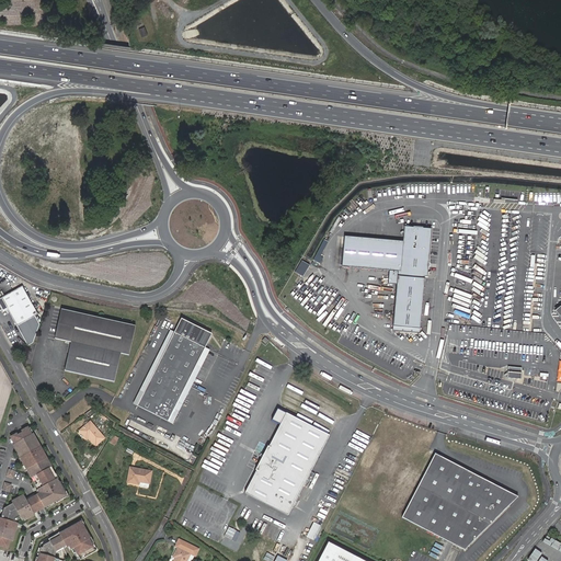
[(139,30),(142,37),(148,35),(145,26),(139,30)]
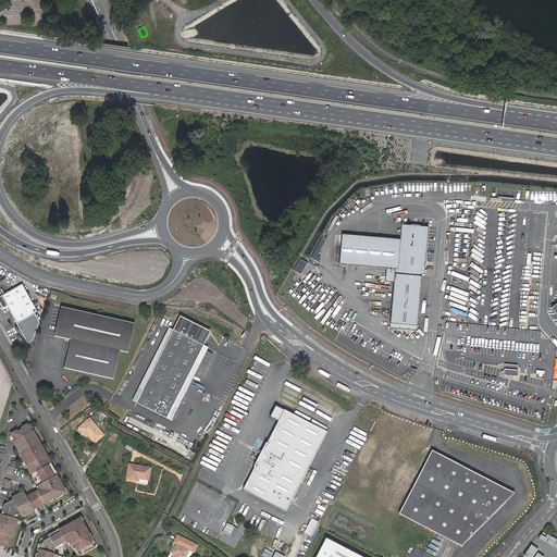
[(425,276),(430,229),(403,226),(401,240),(343,236),(341,265),(396,271),(391,330),(418,332),(423,276),(425,276)]
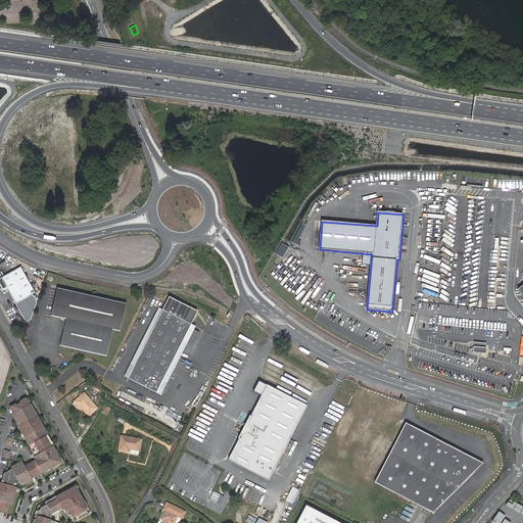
[(282,243),(276,254),(284,258),(290,248),(282,243)]
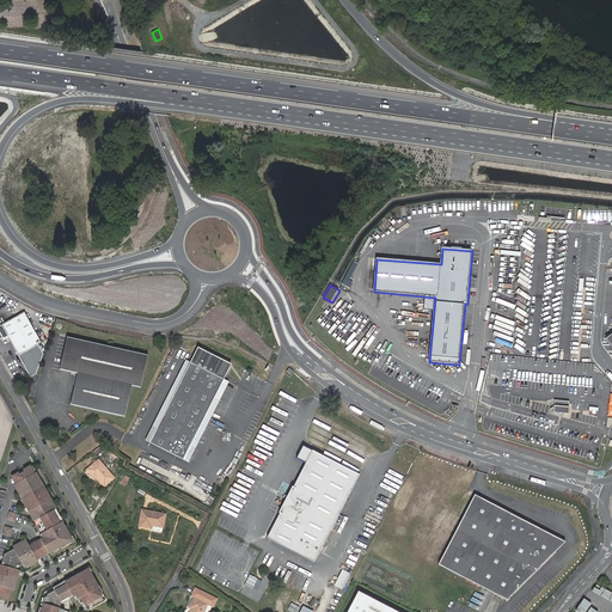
[(7,340),(18,357),(41,346),(24,314),(0,328),(0,336),(4,342),(7,340)]
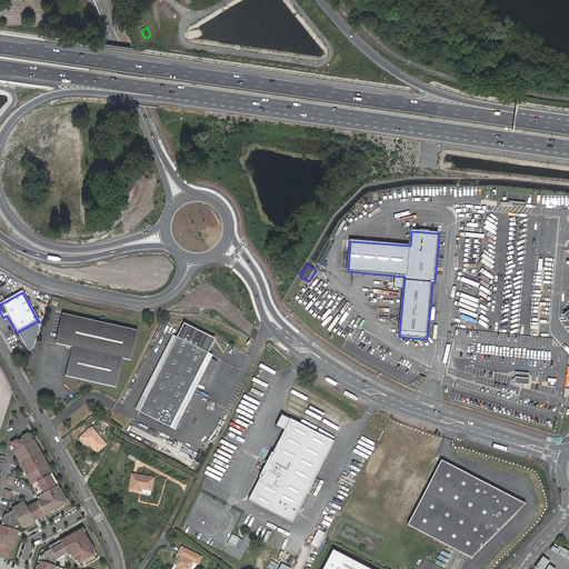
[(137,332),(92,321),(86,322),(87,320),(85,320),(78,320),(78,318),(76,318),(70,318),(70,317),(61,315),(55,345),(71,348),(66,378),(116,389),(122,359),(131,361),(137,332)]
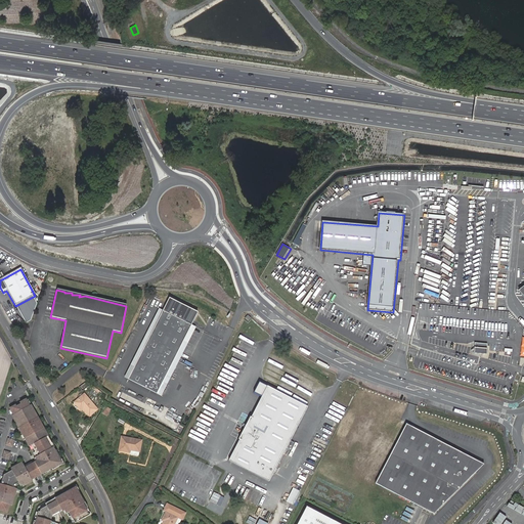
[(167,301),(128,379),(157,394),(197,315),(167,301)]
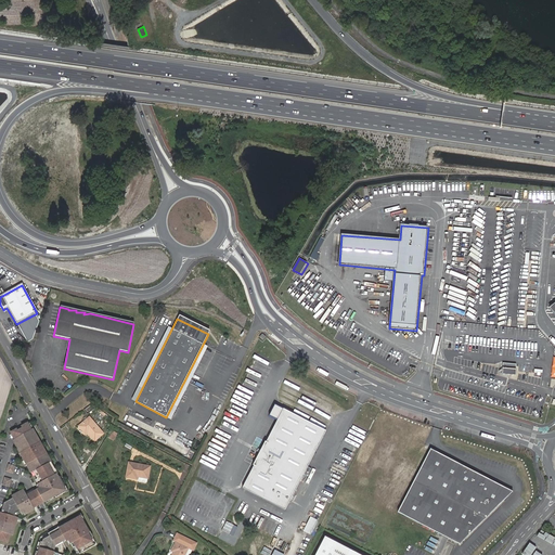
[(544,369),(536,369),(537,355),(533,355),(532,374),(544,374),(544,369)]
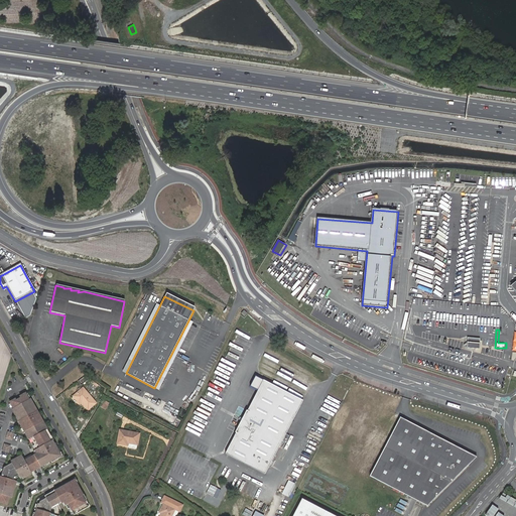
[(480,349),(481,339),(469,338),(468,348),(480,349)]
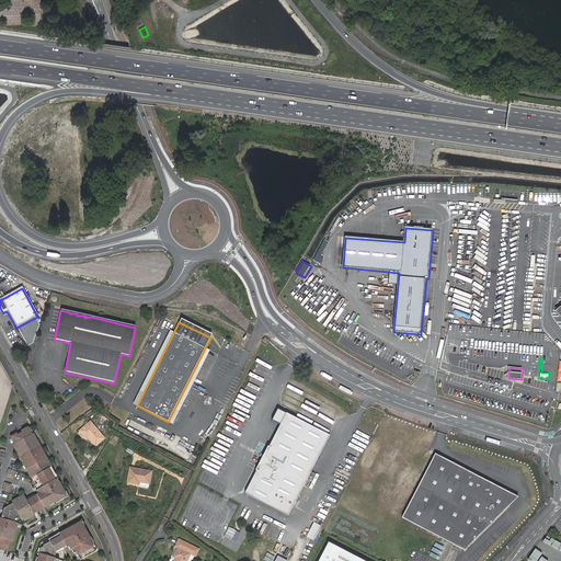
[(88,419),(98,412),(93,409),(90,410),(84,414),(88,419)]
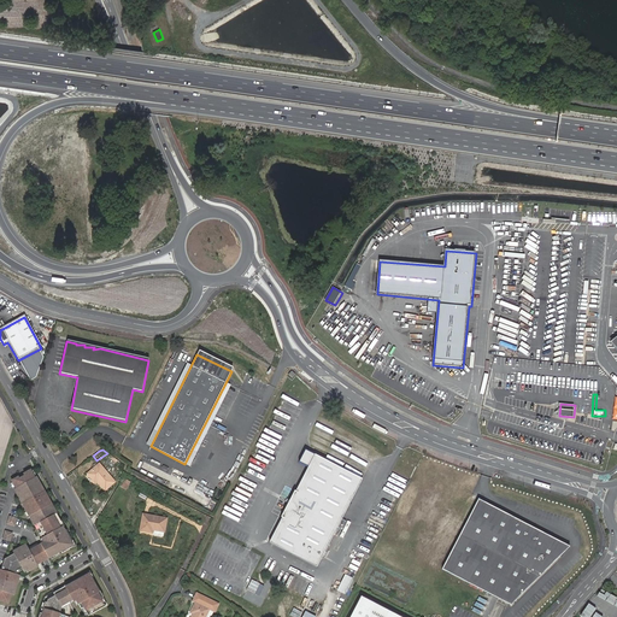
[(282,517),(270,542),(317,566),(363,479),(315,454),(297,492),(294,491),(281,517),(282,517)]
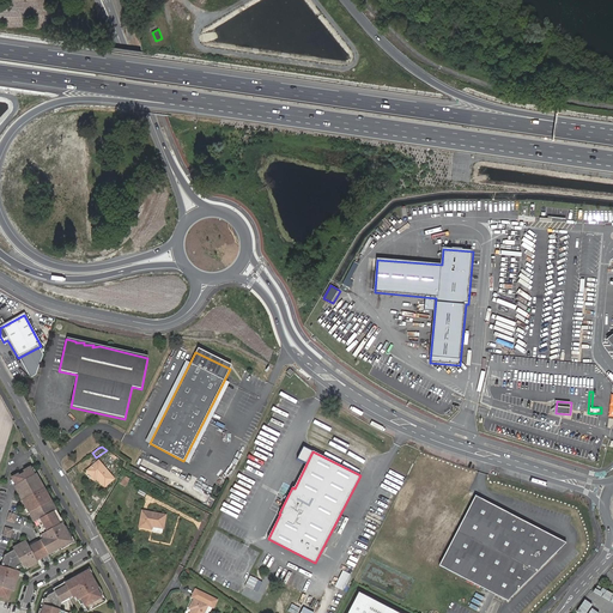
[(144,456),(140,465),(167,477),(170,468),(144,456)]
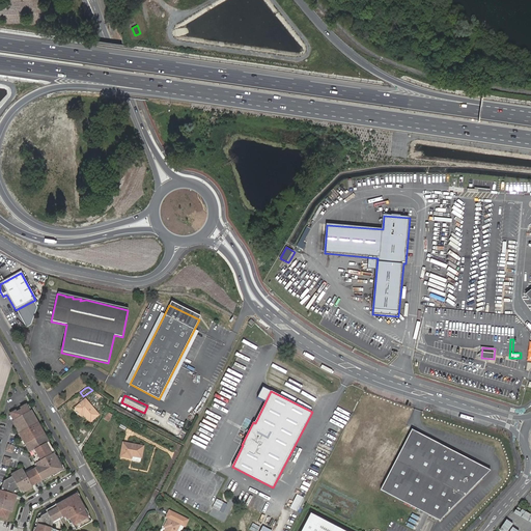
[(99,415),(85,399),(75,409),(82,417),(84,416),(90,422),(99,415)]
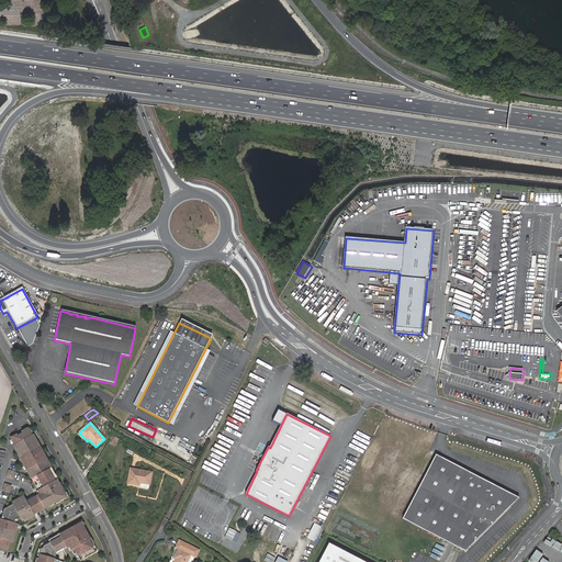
[(52,467),(43,451),(35,438),(29,426),(18,433),(10,437),(24,461),(29,469),(34,480),(53,470),(51,467),(52,467)]
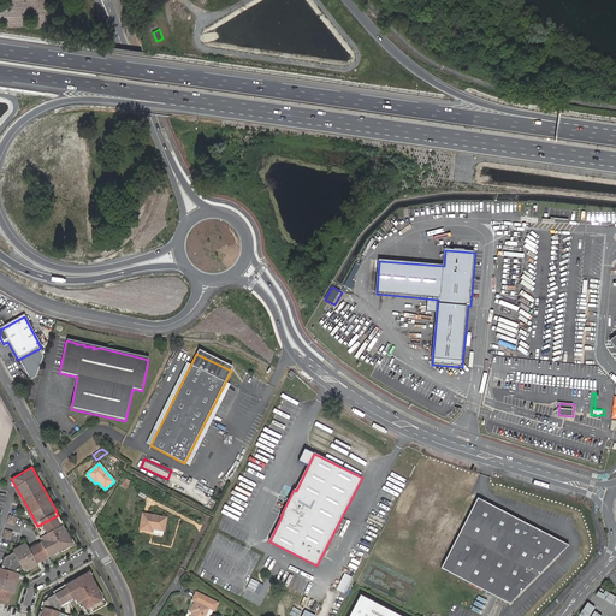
[(123,480),(119,485),(125,490),(129,485),(123,480)]
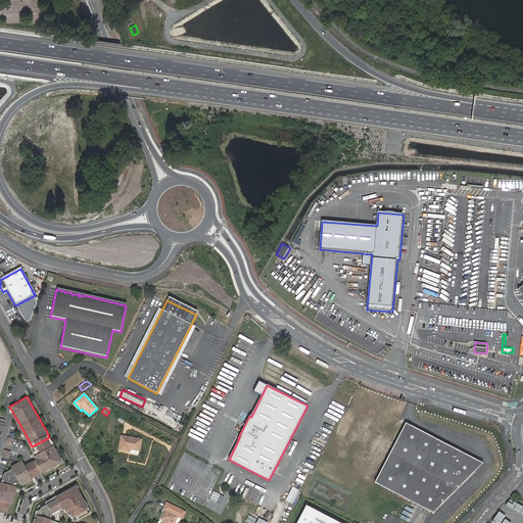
[(483,462),(407,422),(376,481),(433,511),(483,462)]
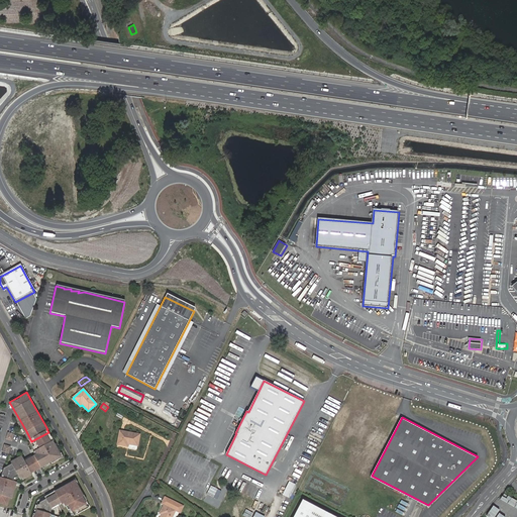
[(139,434),(119,431),(117,444),(127,446),(127,444),(137,445),(139,434)]
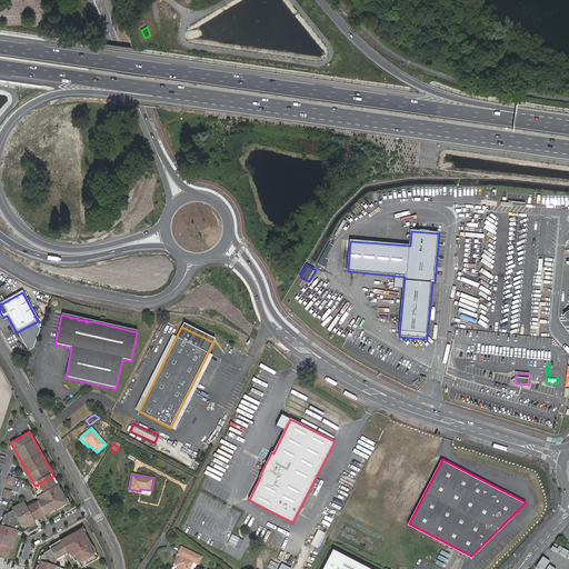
[(16,478),(8,476),(6,483),(13,486),(16,478)]
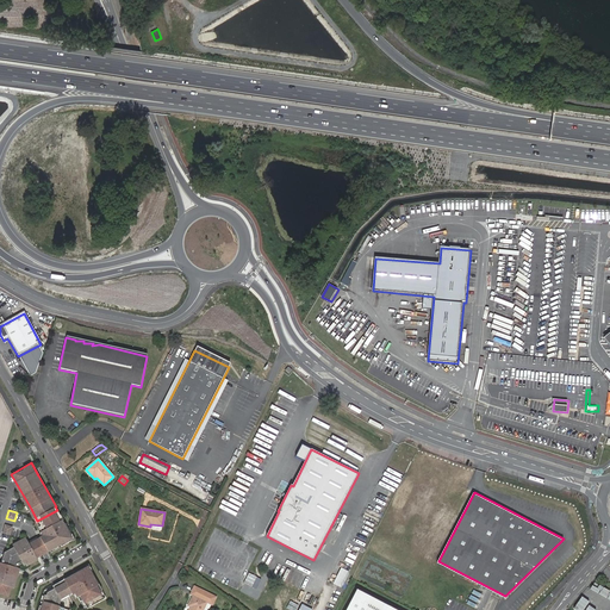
[(44,546),(70,531),(60,514),(60,515),(57,510),(37,521),(44,533),(38,536),(44,546)]
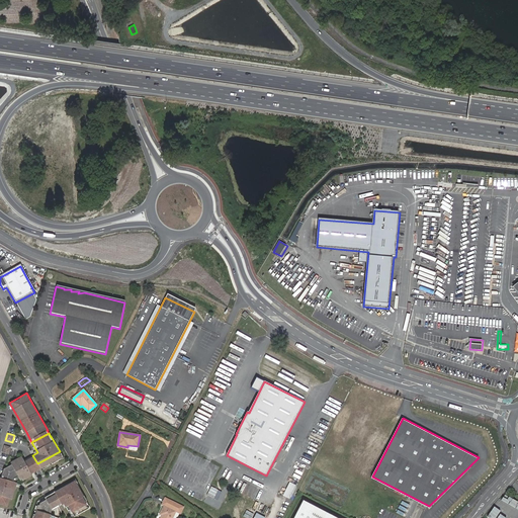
[(11,447),(4,445),(2,452),(9,454),(11,447)]
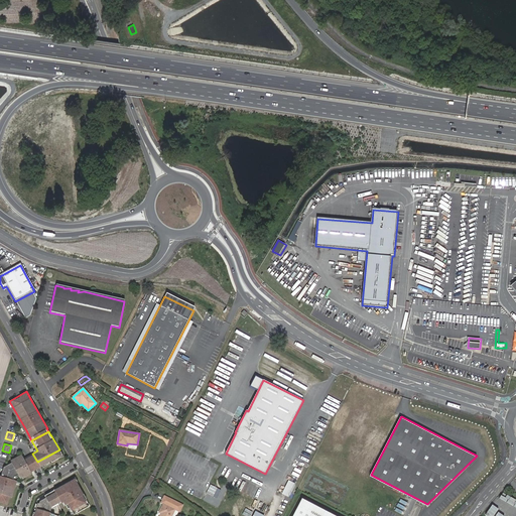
[(0,488),(13,492),(16,480),(13,479),(14,476),(18,474),(21,479),(31,473),(30,471),(37,467),(40,466),(41,467),(62,456),(59,449),(37,462),(32,454),(30,455),(25,458),(22,453),(11,459),(12,460),(4,465),(1,476),(0,475),(0,488)]
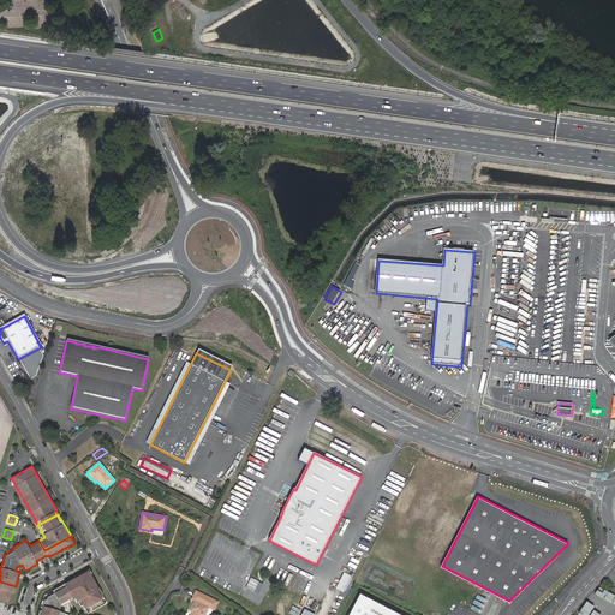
[(61,603),(71,597),(72,598),(76,597),(81,605),(83,604),(88,613),(105,603),(100,595),(102,593),(91,573),(90,575),(90,573),(89,569),(64,583),(64,584),(53,590),(54,592),(47,597),(46,599),(45,599),(42,607),(45,607),(43,611),(41,610),(39,614),(65,614),(66,613),(60,611),(63,604),(61,603)]
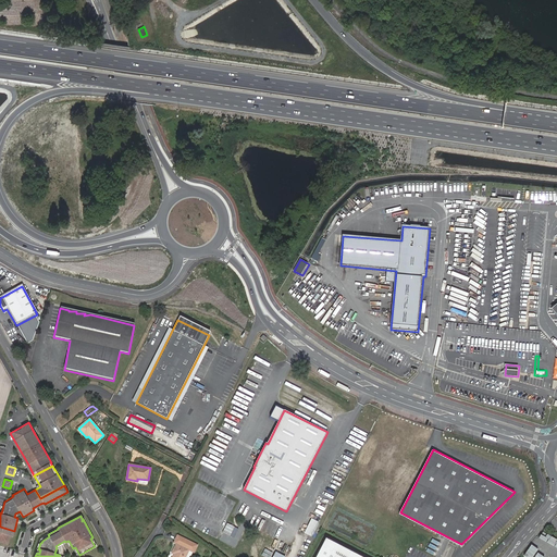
[(305,533),(312,536),(319,521),(312,518),(305,533)]
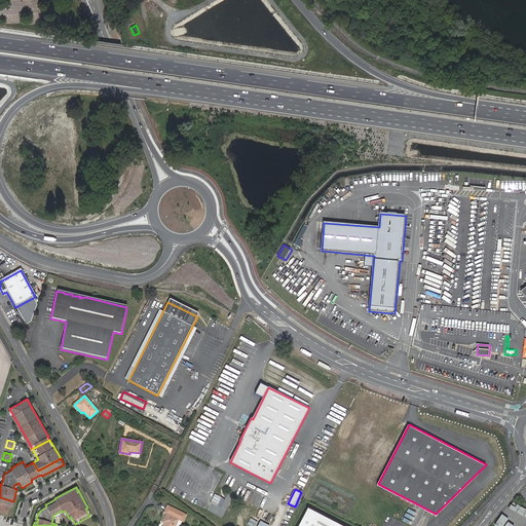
[(211,502),(222,508),(226,499),(215,494),(211,502)]
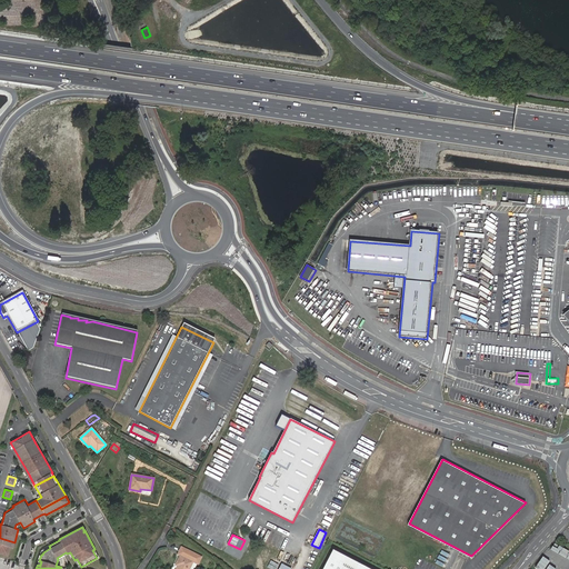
[(0,552),(8,555),(10,547),(12,547),(15,542),(0,538),(0,552)]
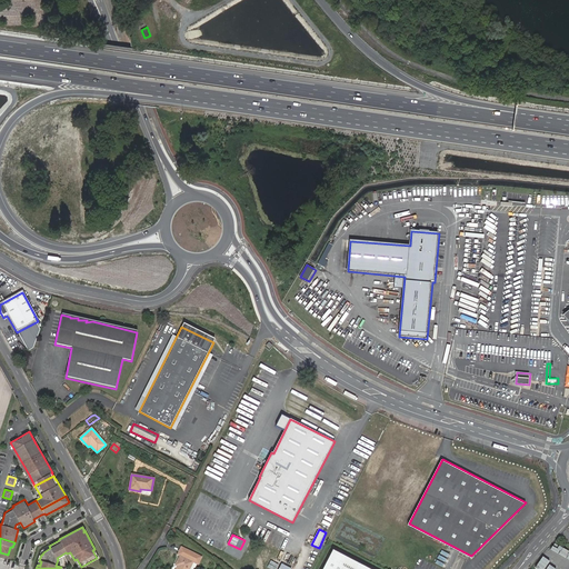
[(178,556),(180,556),(176,566),(178,567),(177,568),(192,568),(196,563),(200,566),(203,560),(181,549),(178,556)]
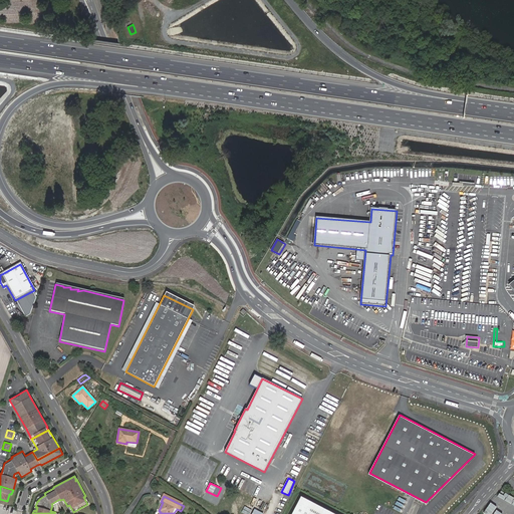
[(335,513),(302,496),(292,513),(335,513)]
